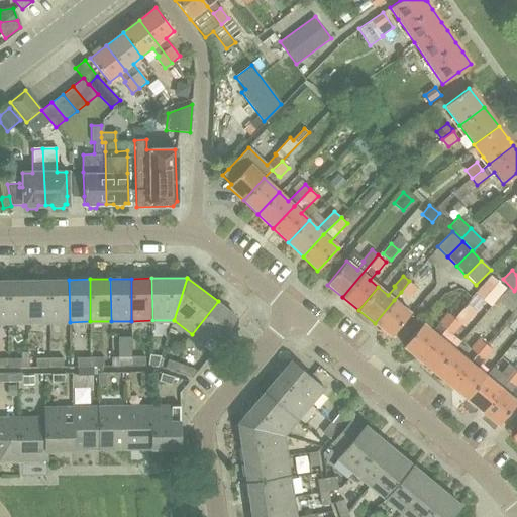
[(28,322),(27,280),(6,281),(7,323),(28,322)]
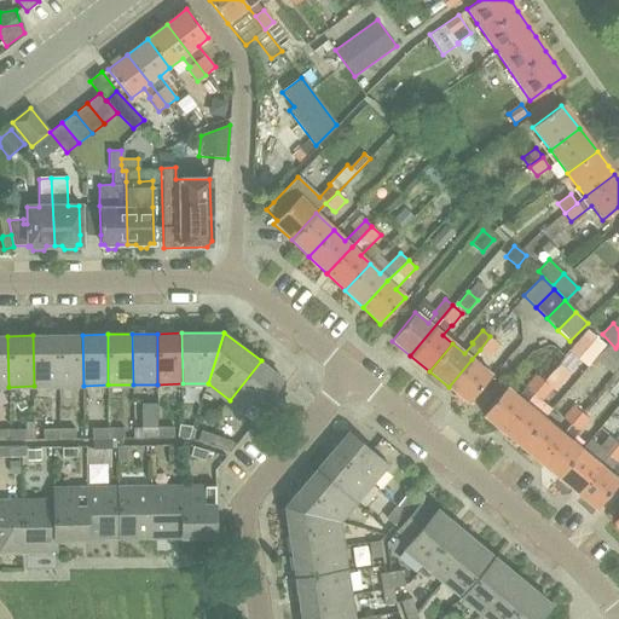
[(34,386),(58,386),(58,335),(33,335),(34,386)]
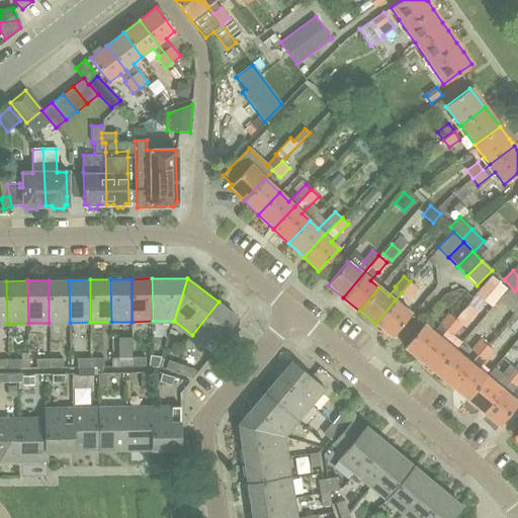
[(70,323),(69,280),(49,280),(49,323),(70,323)]
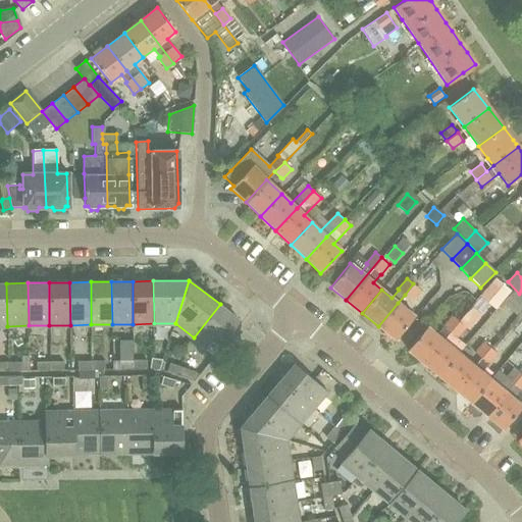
[(421,290),(413,283),(405,295),(412,301),(421,290)]
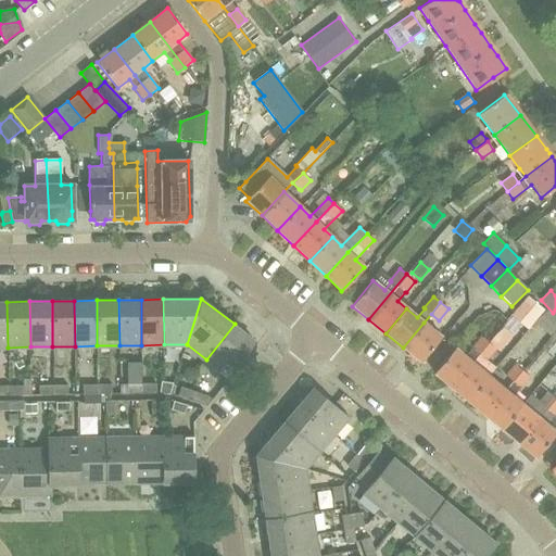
[(424,323),(403,348),(419,362),(441,337),(424,323)]
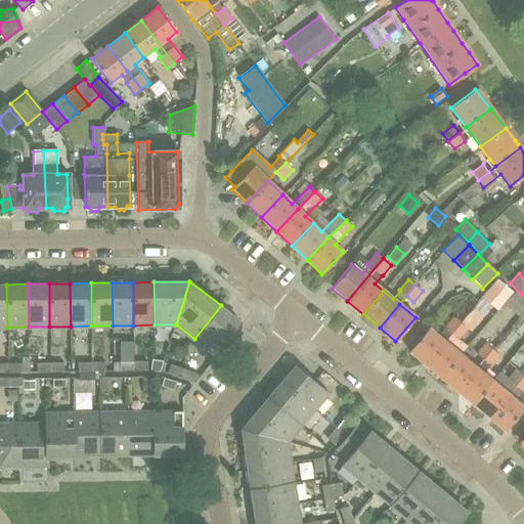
[(221,305),(194,339),(214,354),(241,319),(221,305)]
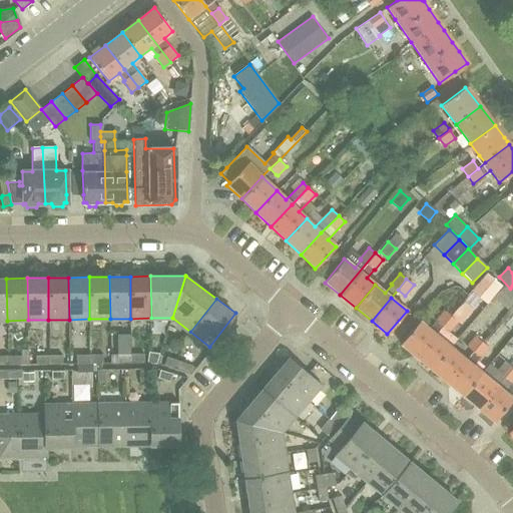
[(419,321),(400,345),(415,358),(435,335),(436,335),(443,327),(451,316),(445,311),(429,330),(419,321)]
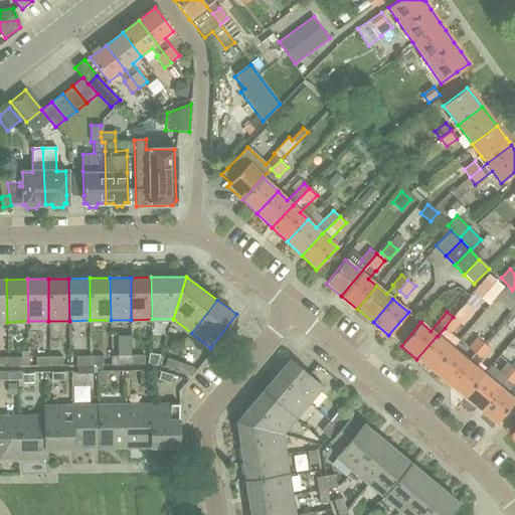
[(461,323),(453,317),(445,328),(452,334),(461,323)]
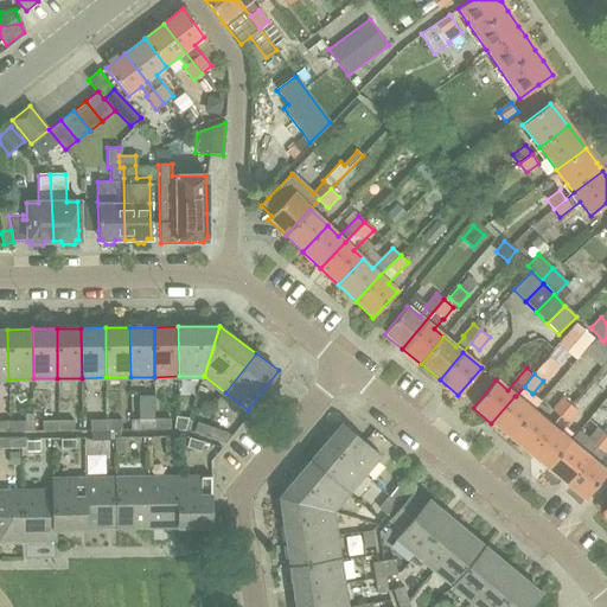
[(491,423),(510,439),(532,411),(516,396),(515,396),(491,423)]
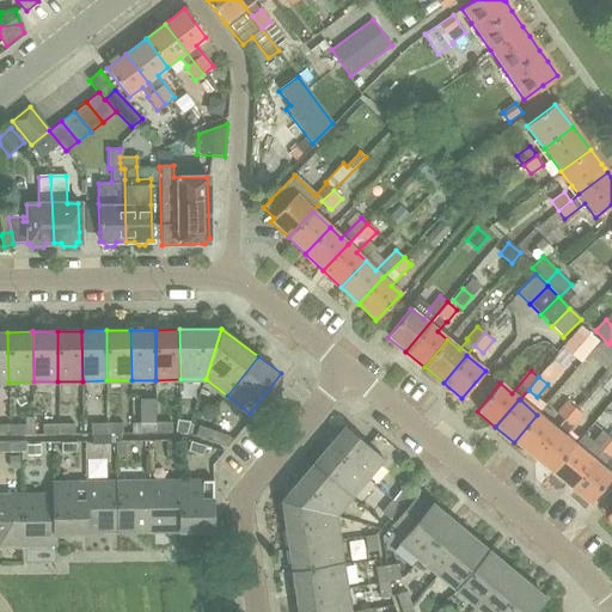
[(557,414),(564,420),(575,407),(568,401),(557,414)]
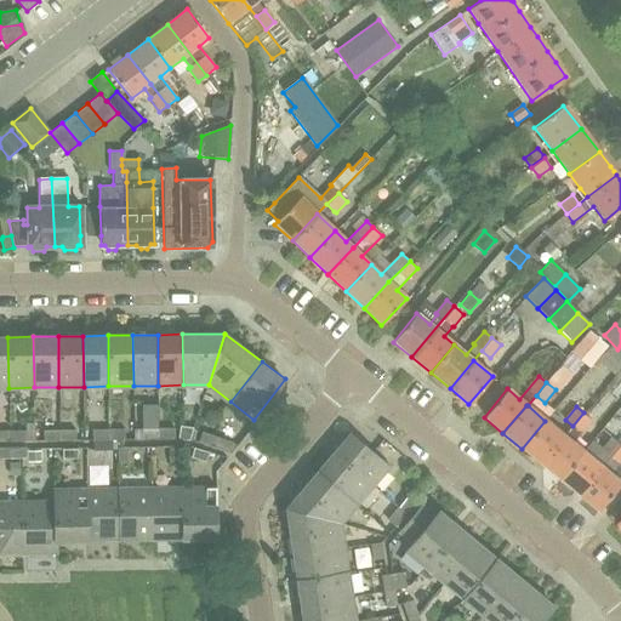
[(559,480),(584,453),(573,444),(592,421),(584,412),(573,426),(564,437),(541,465),(559,480)]
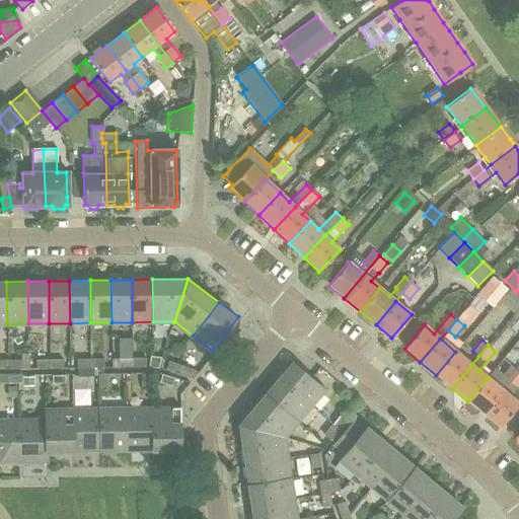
[(436,375),(452,388),(471,365),(455,352),(436,375)]
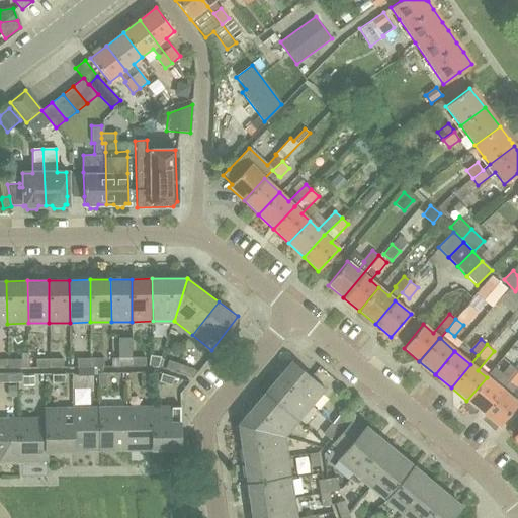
[(151,355),(149,366),(158,367),(162,357),(151,355)]
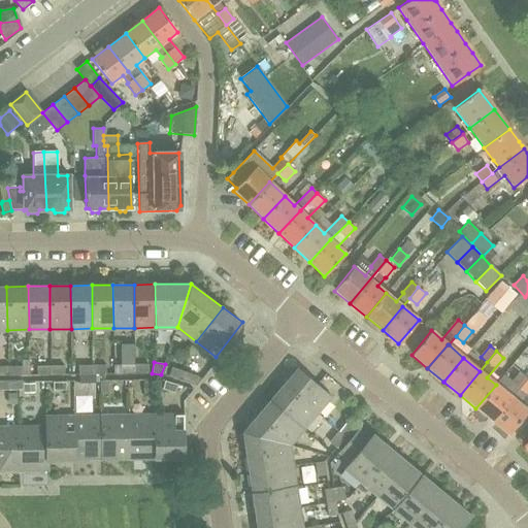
[(106,364),(93,365),(93,373),(95,373),(100,373),(103,373),(106,373),(106,364)]
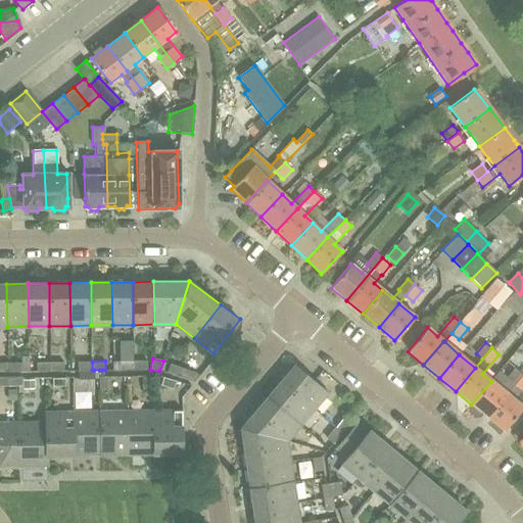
[(133,361),(113,362),(113,371),(133,370),(133,361)]
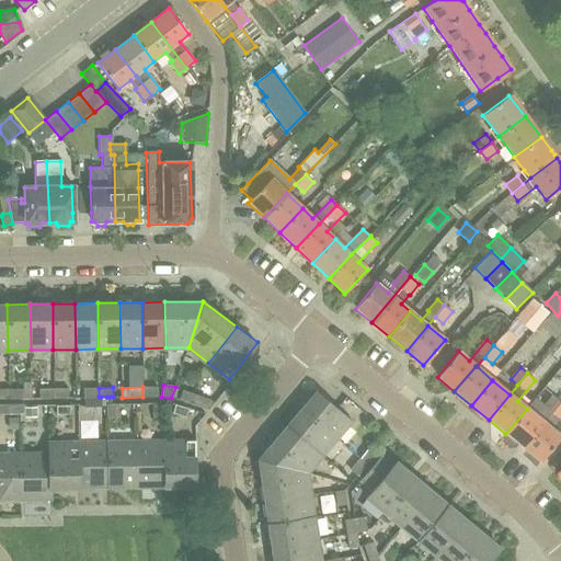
[(158,387),(142,387),(142,397),(158,397),(158,387)]
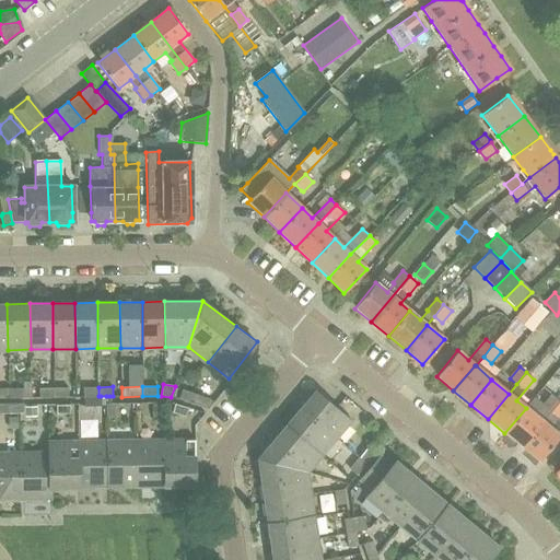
[(0,397),(9,398),(9,387),(0,387),(0,397)]
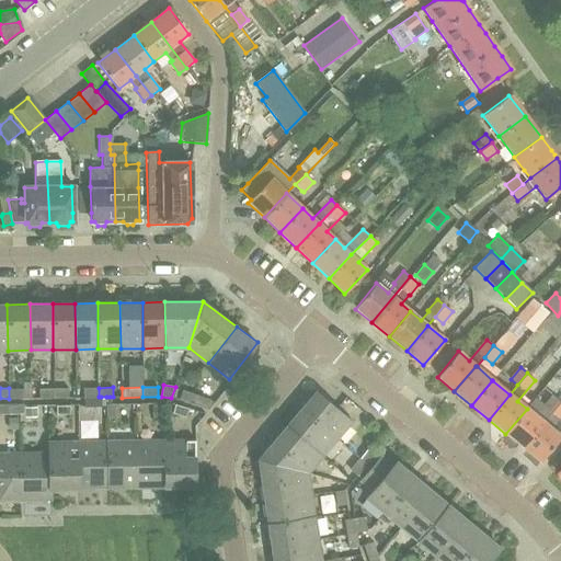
[(24,388),(9,388),(9,399),(24,399),(24,388)]
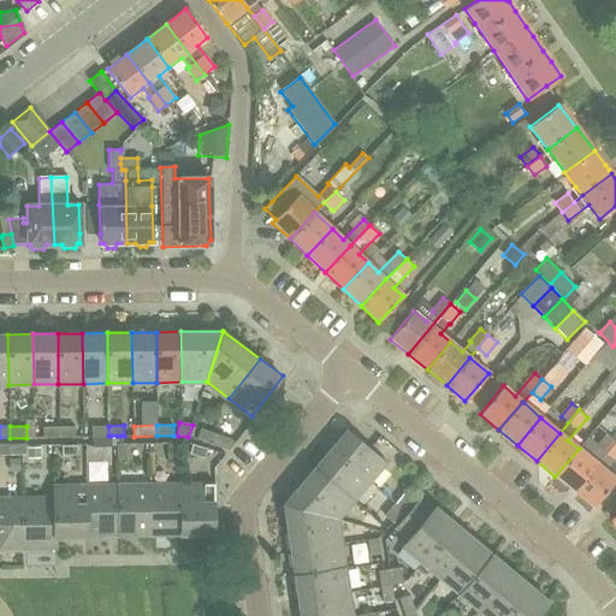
[(42,437),(59,437),(59,426),(42,426),(42,437)]
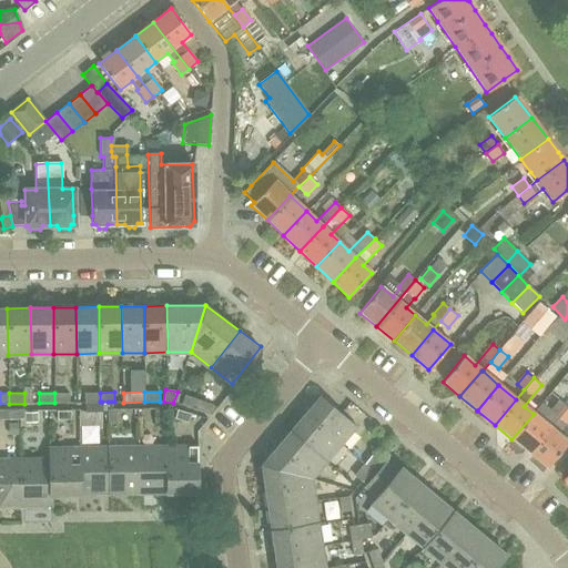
[(69,393),(54,393),(54,403),(70,403),(69,393)]
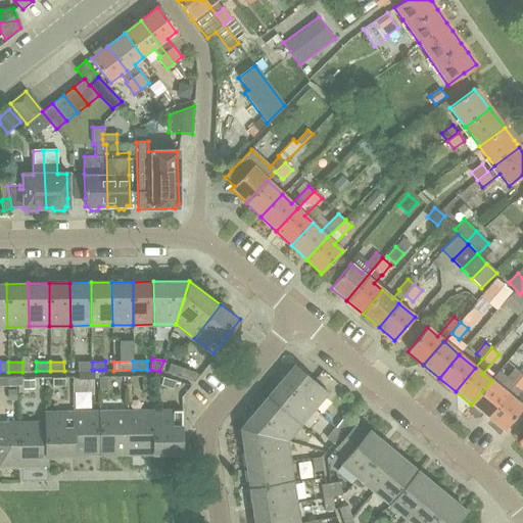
[(92,362),(79,362),(79,371),(92,370),(92,362)]
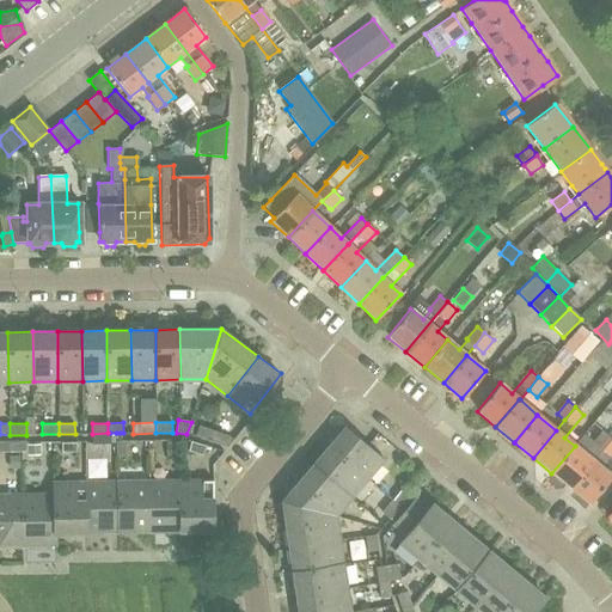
[(200,424),(196,435),(210,440),(214,430),(200,424)]
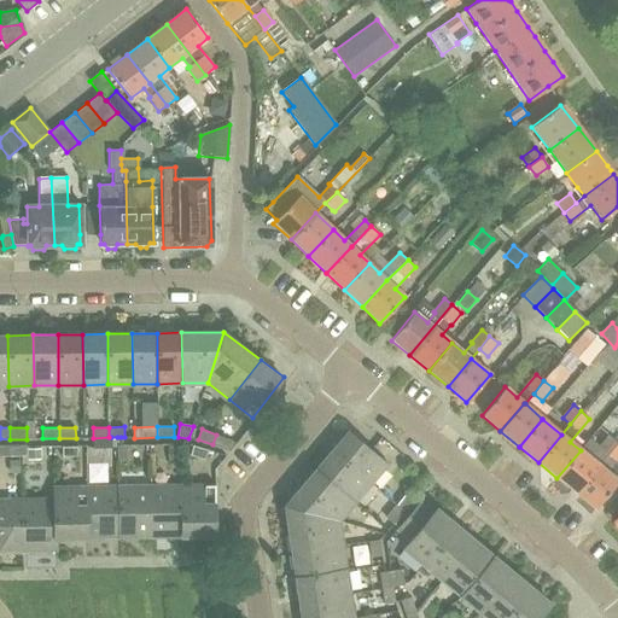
[(350,432),(333,450),(372,483),(388,464),(350,432)]
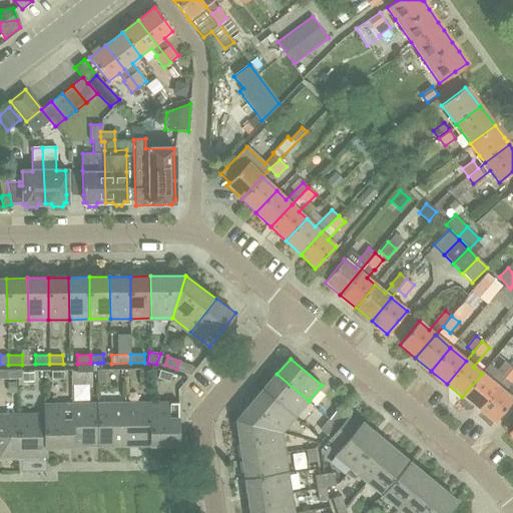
[(179,361),(176,369),(180,371),(189,374),(189,373),(192,365),(179,361)]
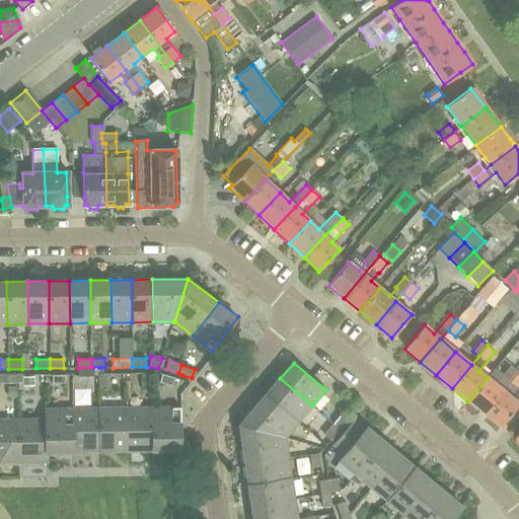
[(488,378),(467,401),(484,415),(503,391),(510,382),(518,371),(512,366),(504,375),(496,368),(488,378)]
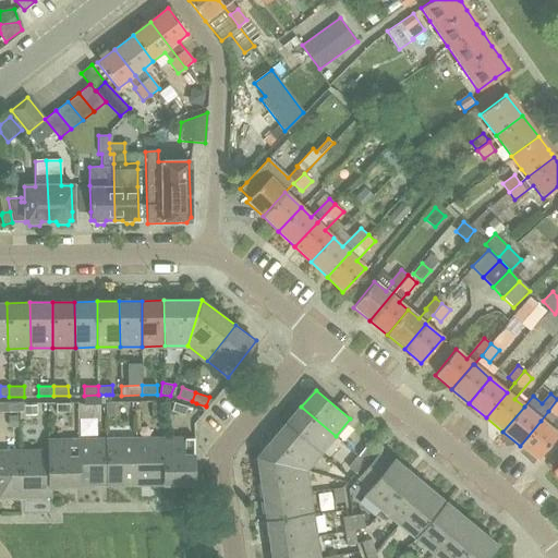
[(98,395),(84,396),(84,404),(101,404),(100,395),(98,395)]
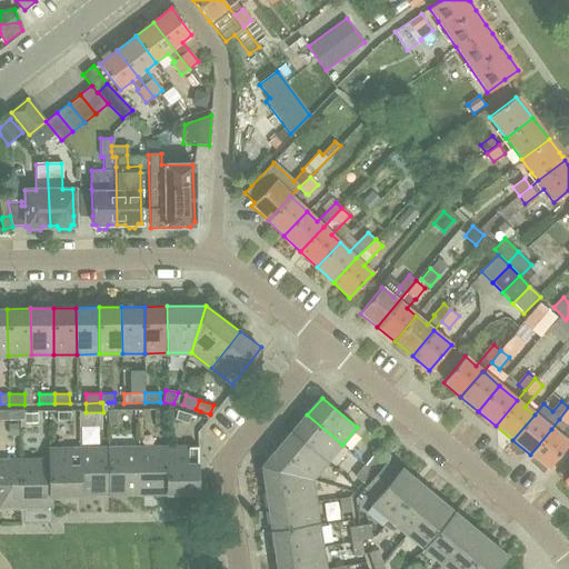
[(568,407),(559,419),(568,426),(568,423),(568,407)]
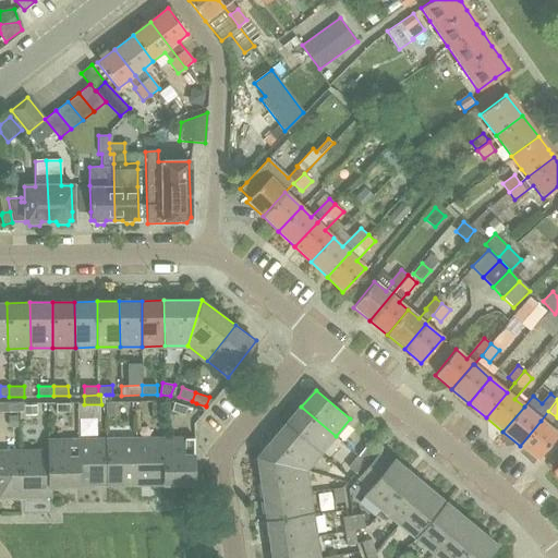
[(0,411),(10,411),(10,402),(0,401),(0,411)]
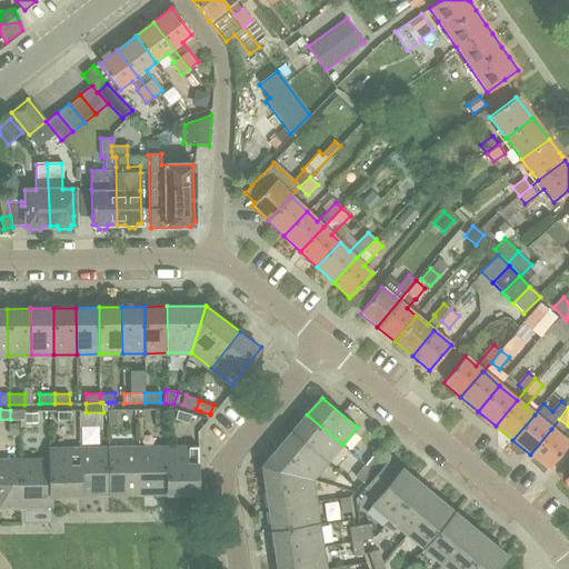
[(118,423),(118,409),(108,409),(108,423),(118,423)]
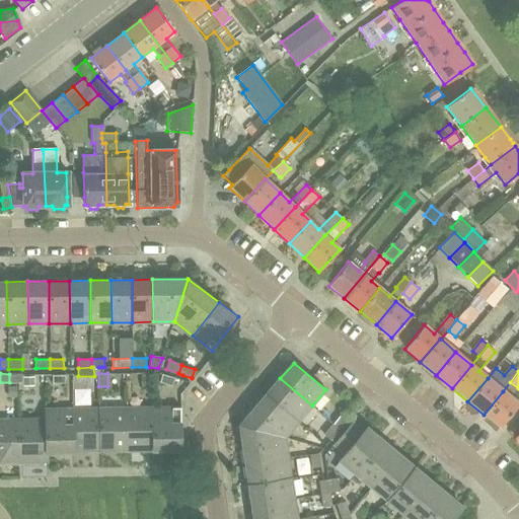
[(9,374),(9,382),(22,382),(22,374),(9,374)]
